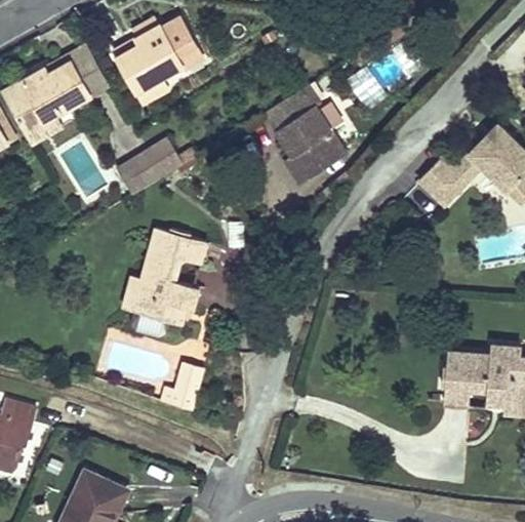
[(156,19),(134,32),(139,41),(161,29),(156,19)]
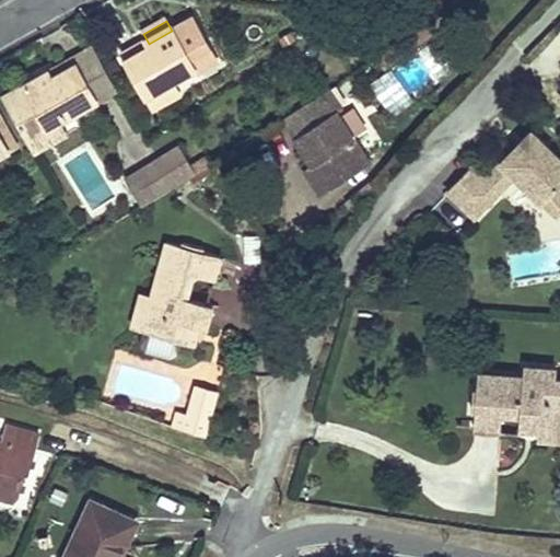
[(151,49),(128,64),(149,100),(189,77),(179,60),(186,56),(172,31),(149,44),(151,49)]
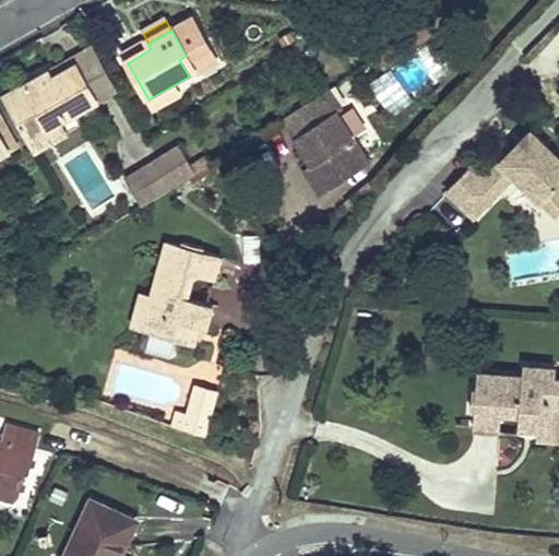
[(149,44),(125,58),(128,63),(151,49),(149,44)]
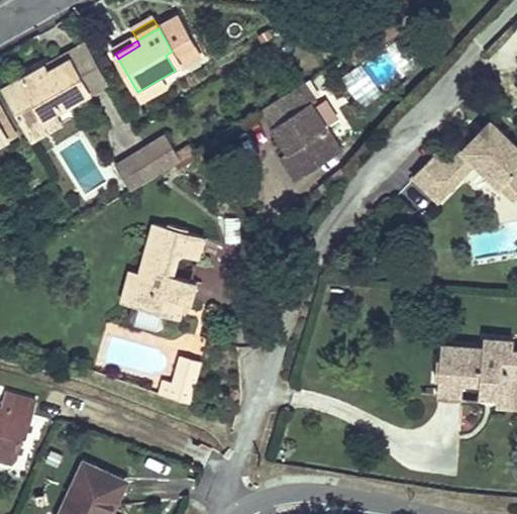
[(172,52),(166,56),(175,71),(181,68),(172,52)]
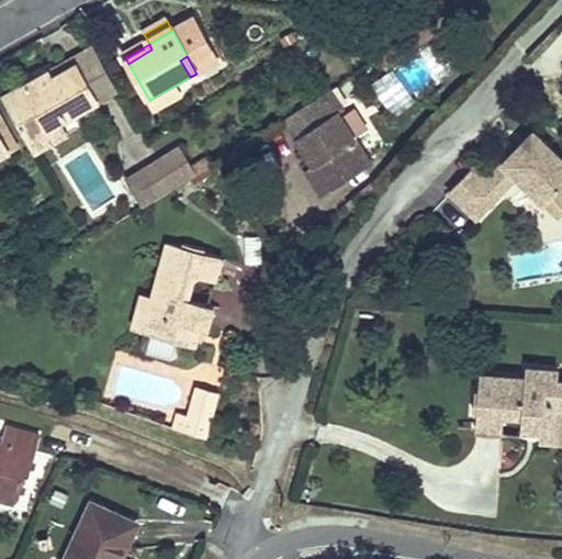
[(74,63),(48,76),(53,82),(77,68),(74,63)]
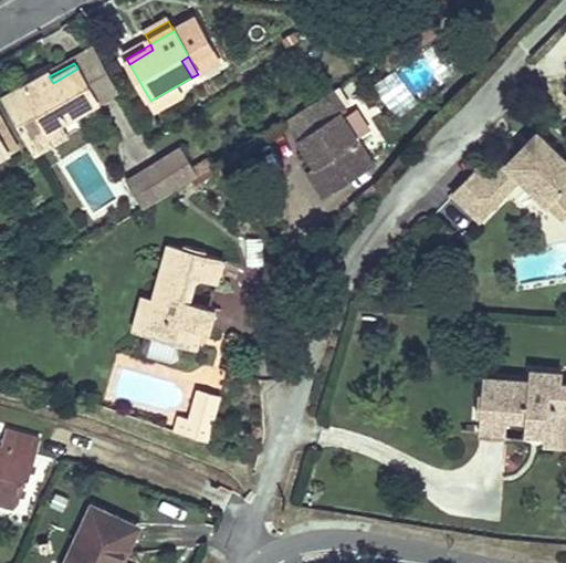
[(49,76),(27,90),(4,102),(37,158),(64,143),(55,128),(45,135),(35,118),(48,112),(56,128),(98,105),(77,69),(53,83),(49,76)]
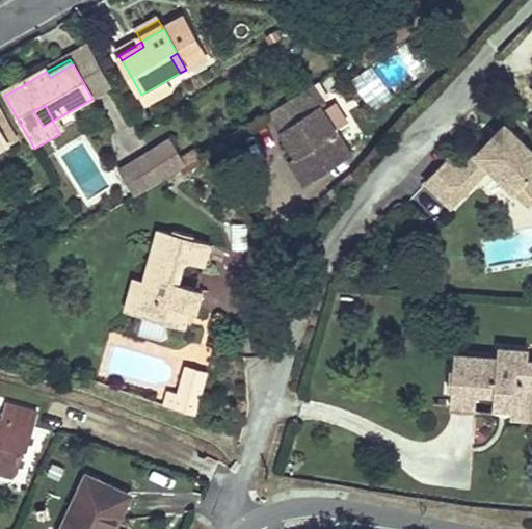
[(374,67),(354,77),(373,109),(392,99),(374,67)]
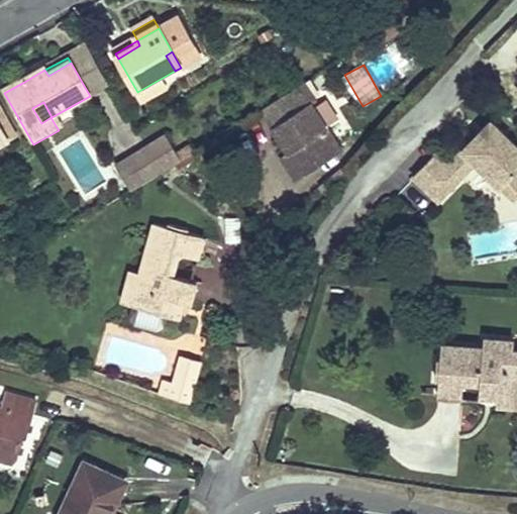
[(286,153),(302,179),(302,178),(340,153),(338,151),(312,108),(319,104),(305,83),(260,111),(286,153)]
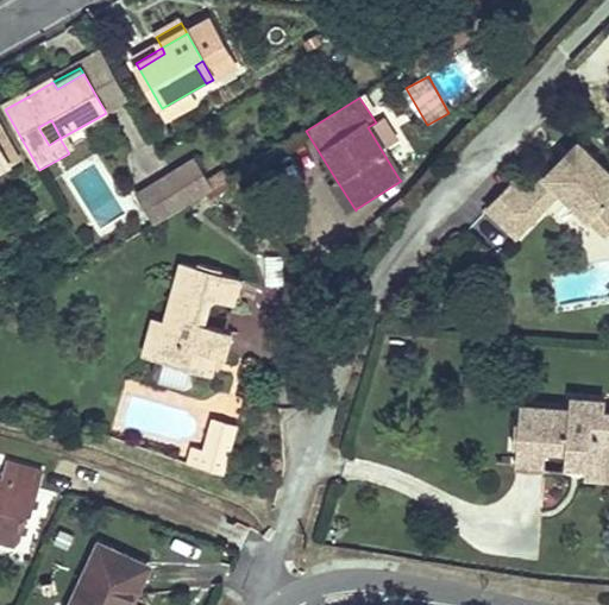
[(51,120),(38,127),(49,145),(60,138),(61,138),(51,120)]
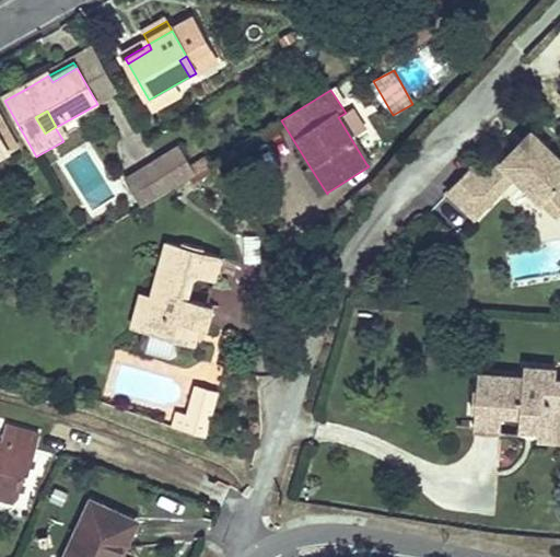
[(559,155),(535,131),(525,140),(528,144),(523,150),(518,147),(488,178),(475,165),(450,192),(478,219),(517,177),(545,205),(559,188),(559,155)]
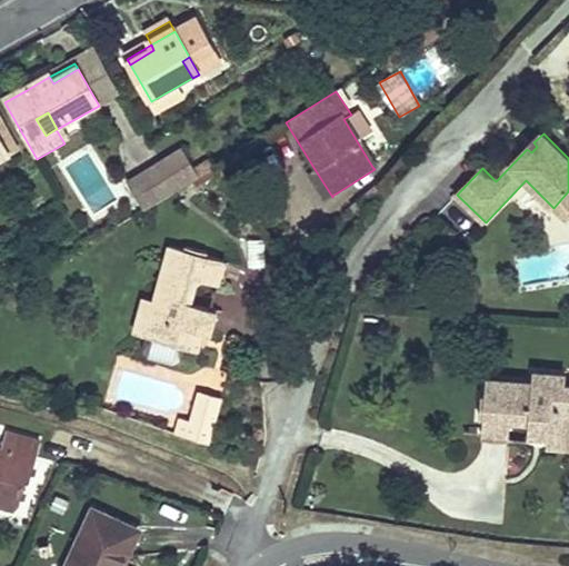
[(8,137),(0,139),(0,157),(1,160),(17,151),(8,137)]
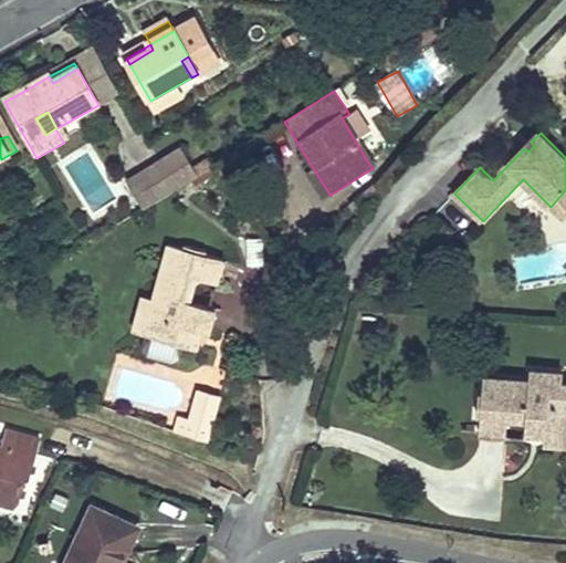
[(534,146),(531,142),(524,148),(528,152),(534,146)]
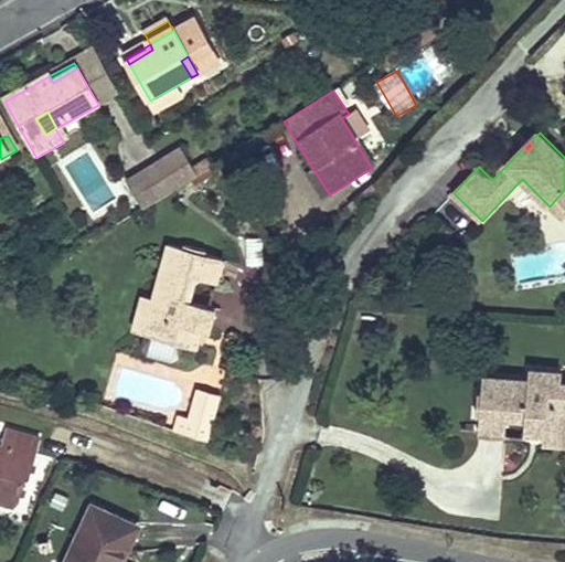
[(178,149),(140,172),(157,201),(195,177),(178,149)]
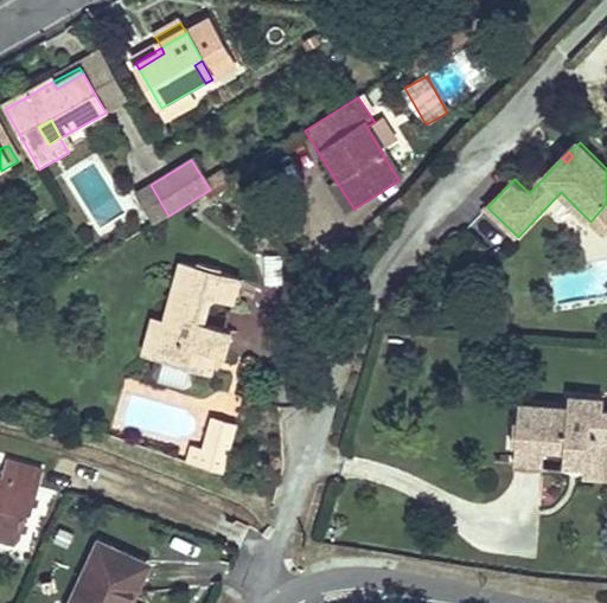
[(355,210),(336,180),(328,185),(346,215),(355,210)]
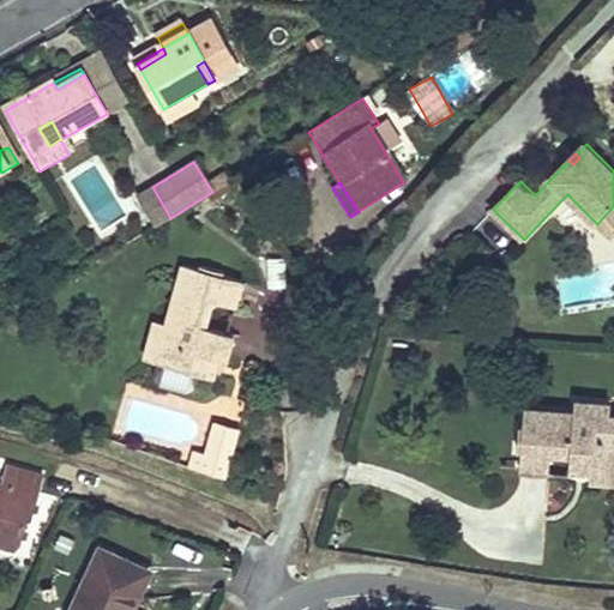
[(136,198),(155,228),(170,218),(152,187),(136,198)]
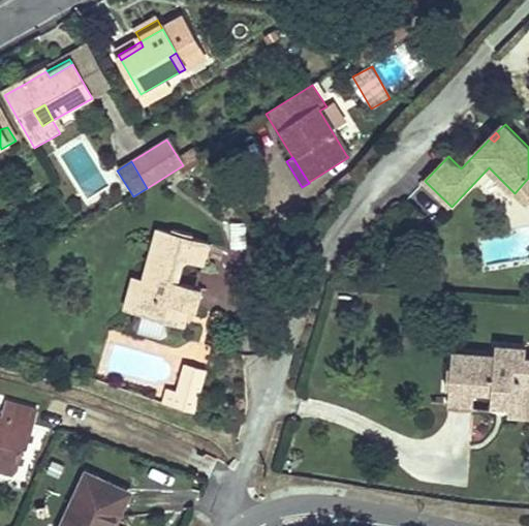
[(528,178),(515,193),(528,207),(528,178)]
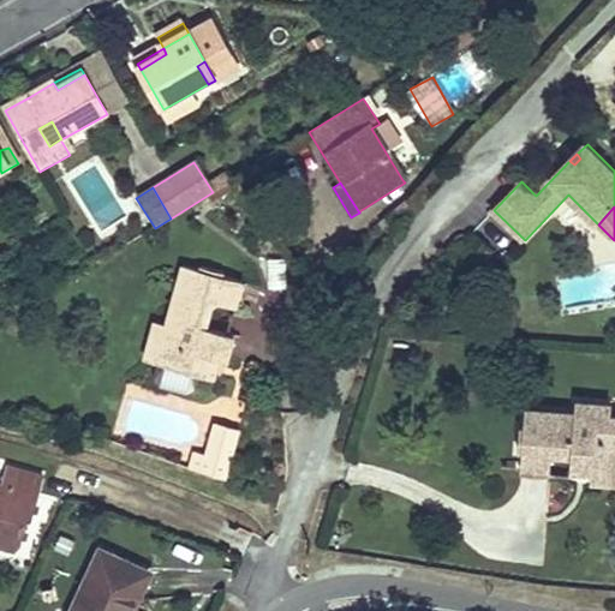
[(263,261),(262,283),(287,285),(287,261),(263,261)]
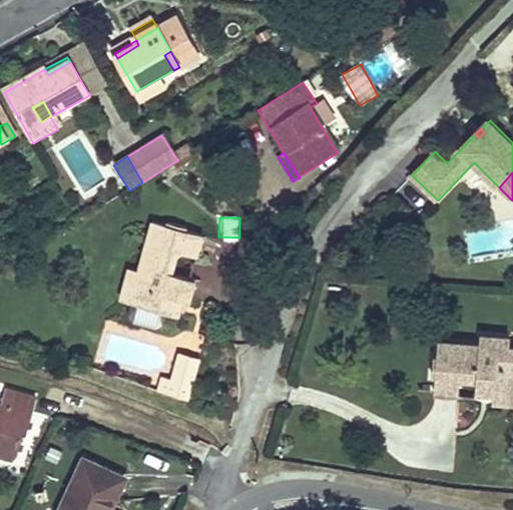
[(126,306),(166,318),(172,300),(180,302),(187,304),(193,282),(170,276),(176,260),(182,257),(195,262),(200,239),(183,234),(184,230),(164,225),(164,229),(150,225),(135,274),(126,306)]
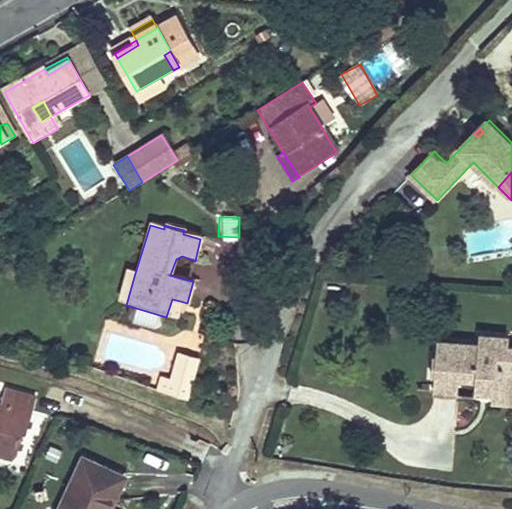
[(125,271),(116,302),(126,305),(135,273),(125,271)]
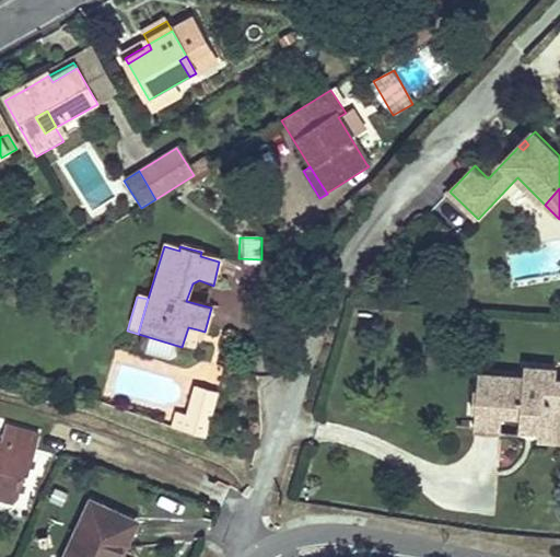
[(188,327),(182,347),(191,350),(197,329),(188,327)]
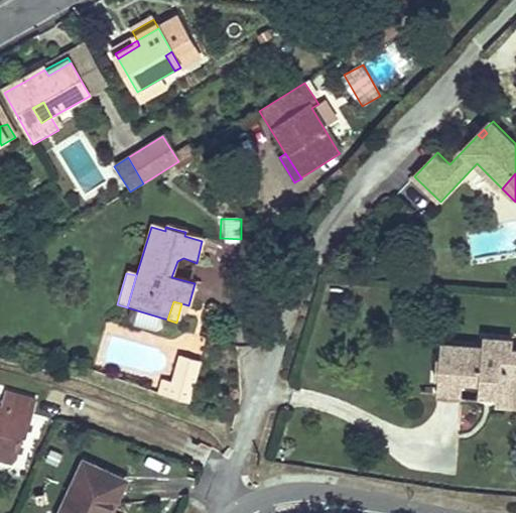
[(498,387),(498,396),(515,397),(515,351),(514,351),(514,340),(486,338),(485,348),(444,345),(442,359),(439,359),(437,380),(441,381),(439,396),(462,399),(465,381),(466,380),(468,376),(472,380),(483,381),(482,385),(498,387)]
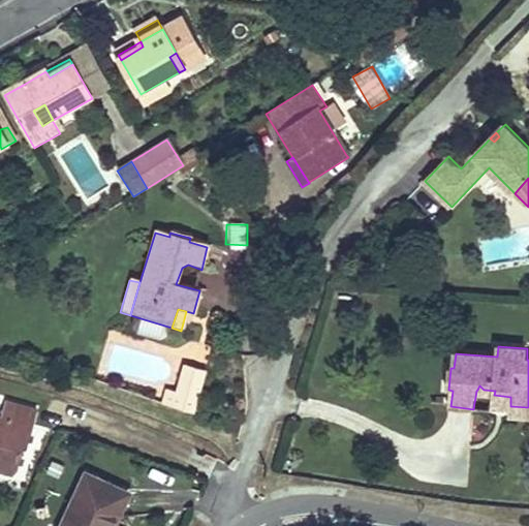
[(204,375),(181,369),(174,397),(195,403),(204,375)]
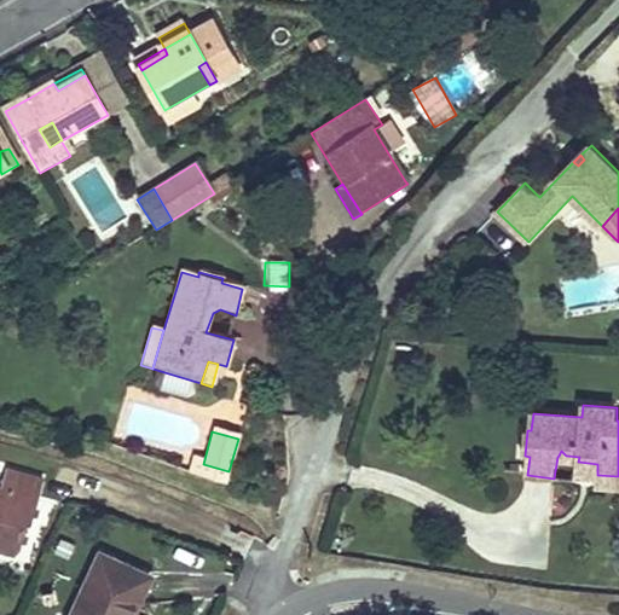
[(229,471),(203,464),(187,459),(181,476),(224,491),(229,471)]
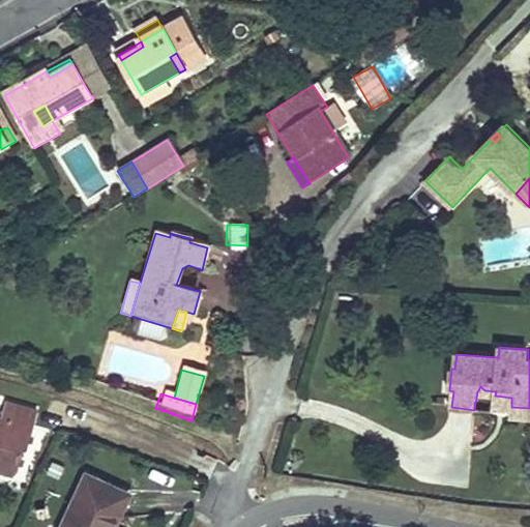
[(495,396),(495,405),(511,407),(511,398),(495,396)]
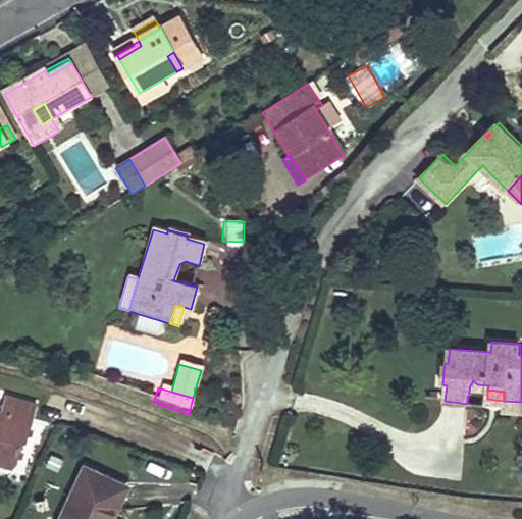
[(521,414),(521,402),(504,401),(502,413),(521,414)]
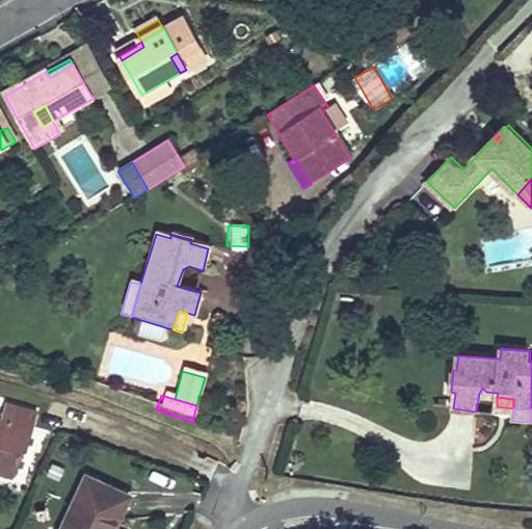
[(0,464),(0,471),(17,476),(19,470),(0,464)]
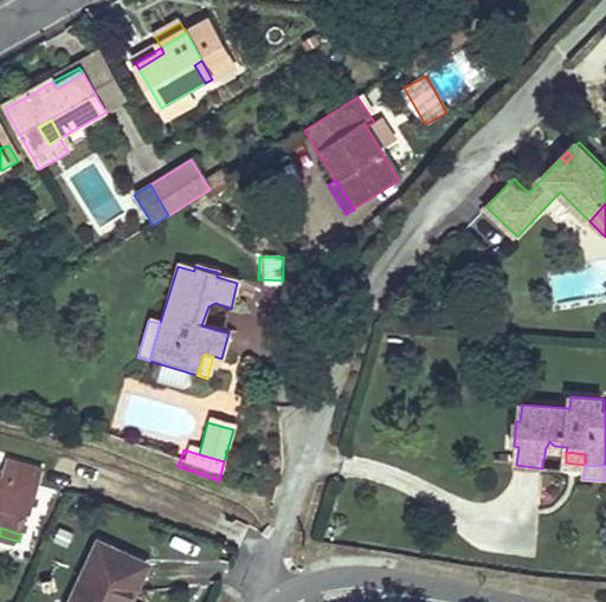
[(130,601),(148,565),(100,542),(70,601),(130,601)]
